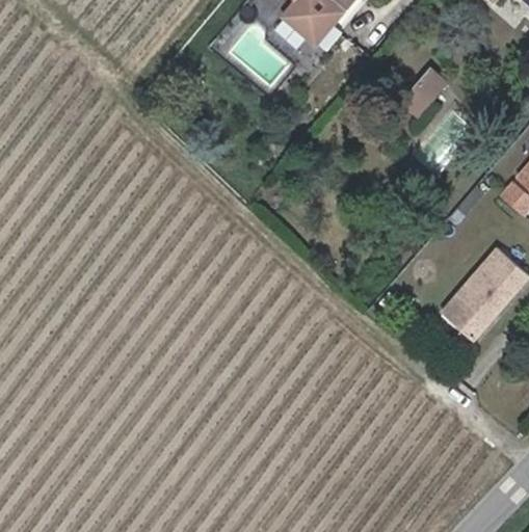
[(287,0),(293,5),(296,0),(321,0),(340,16),(353,0),(287,0)]
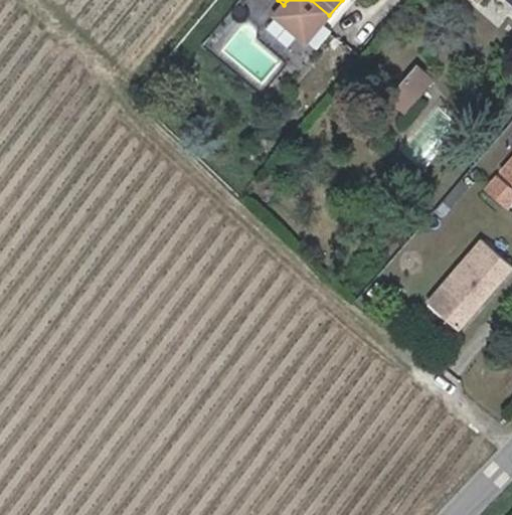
[(303,0),(287,0),(284,5),(293,13),(303,0)]
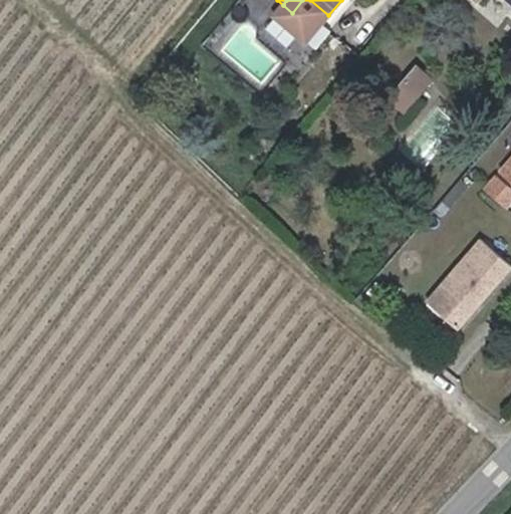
[(427,82),(413,71),(395,92),(409,103),(427,82)]
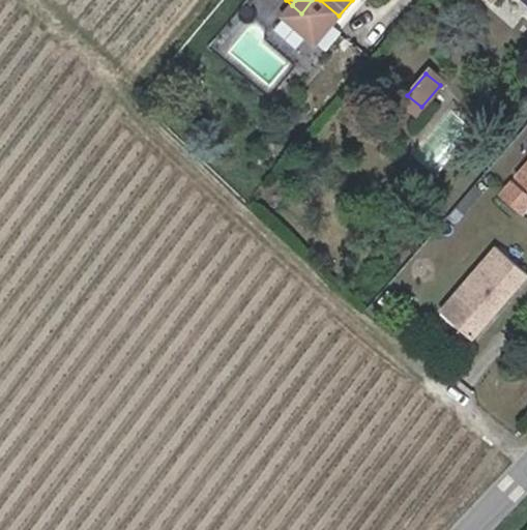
[(421,107),(407,95),(398,105),(412,117),(421,107)]
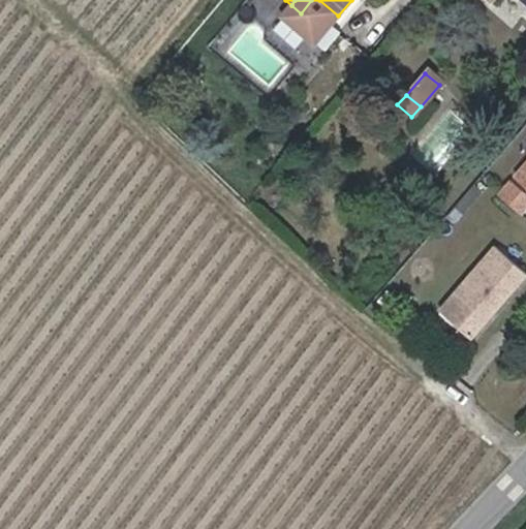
[(525,163),(517,175),(525,182),(525,163)]
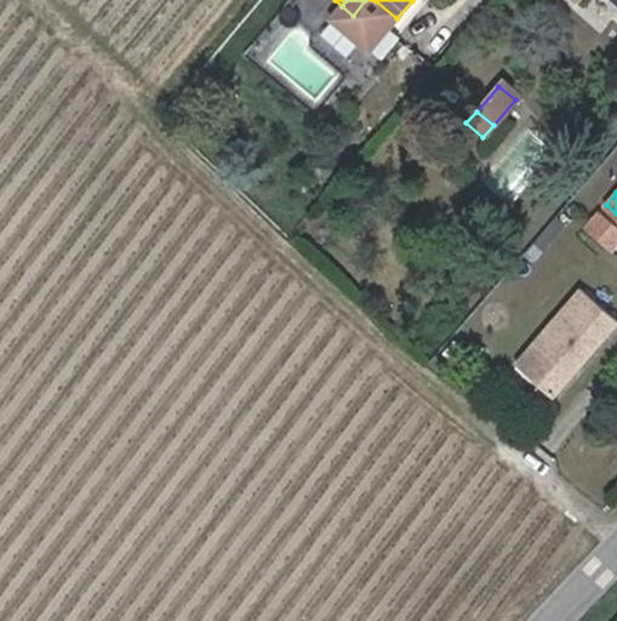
[(616,243),(616,231),(598,216),(586,231),(611,251),(616,243)]
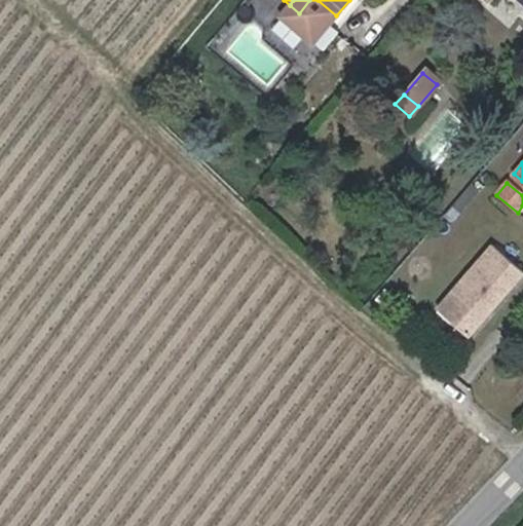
[(522,273),(489,245),(434,310),(467,338),(522,273)]
